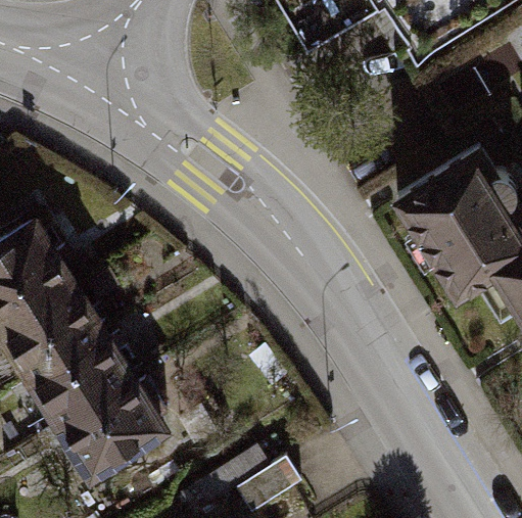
[(381,0),(278,0),(307,46),(381,0)]
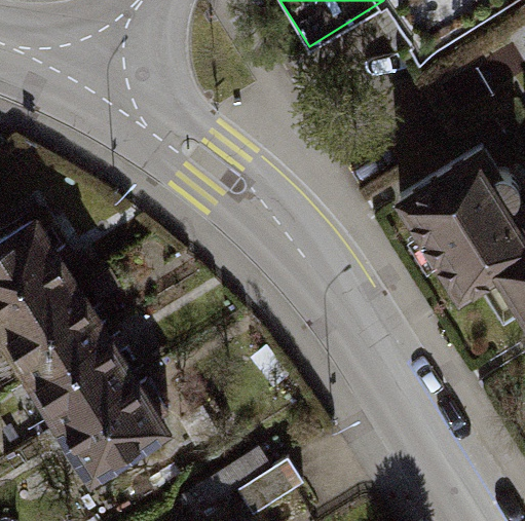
[(389,0),(414,38),(474,0),(389,0)]
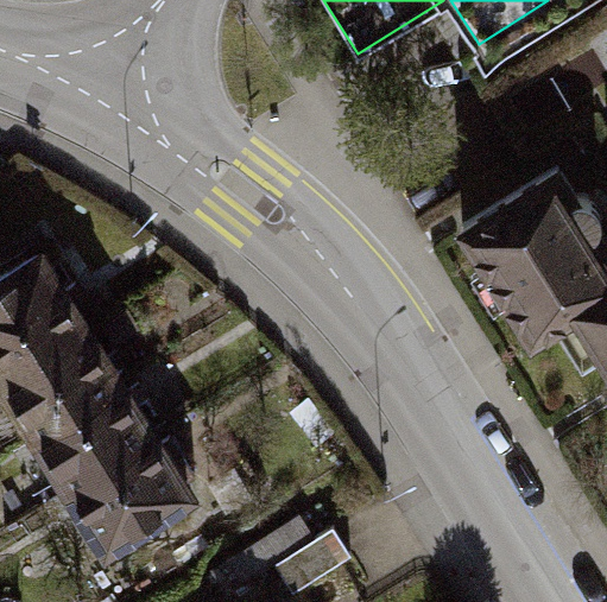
[(533,341),(576,314),(571,305),(606,283),(606,245),(596,228),(601,219),(598,204),(587,198),(576,197),(560,171),(463,232),(533,341)]
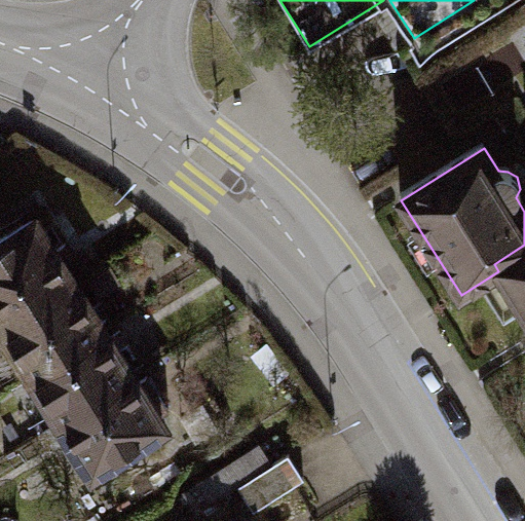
[(0,323),(6,333),(76,288),(33,222),(0,243),(0,323)]
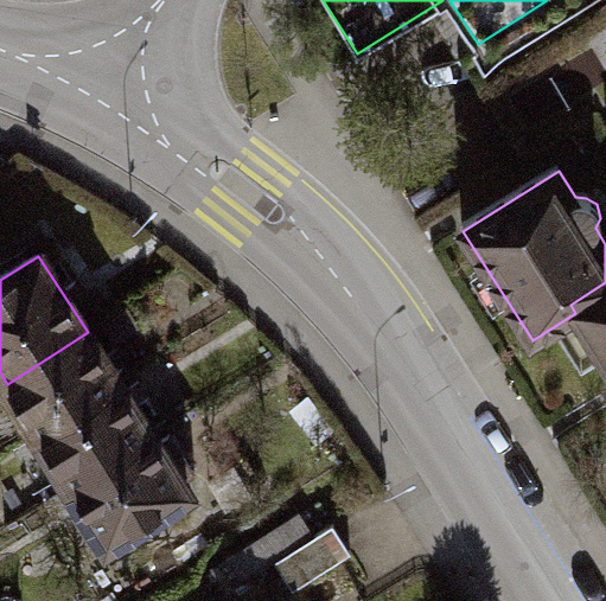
[(575,313),(605,360),(605,282),(571,305),(575,313)]
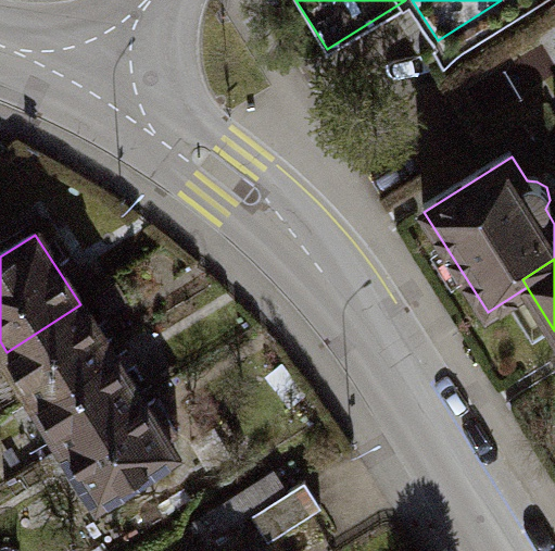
[(7,352),(37,399),(111,352),(80,304),(7,352)]
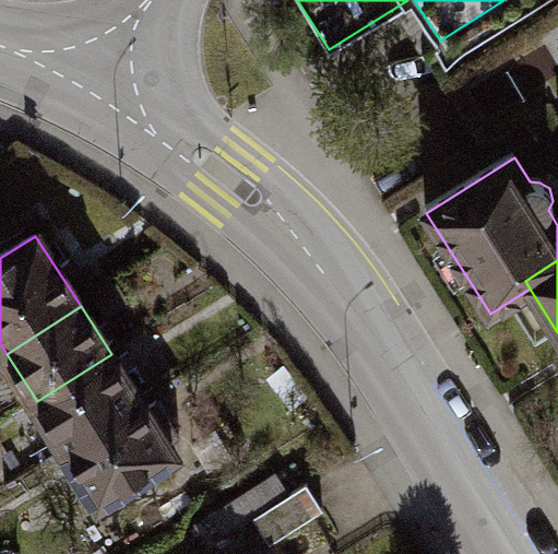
[(37,401),(68,449),(142,401),(111,354),(37,401)]
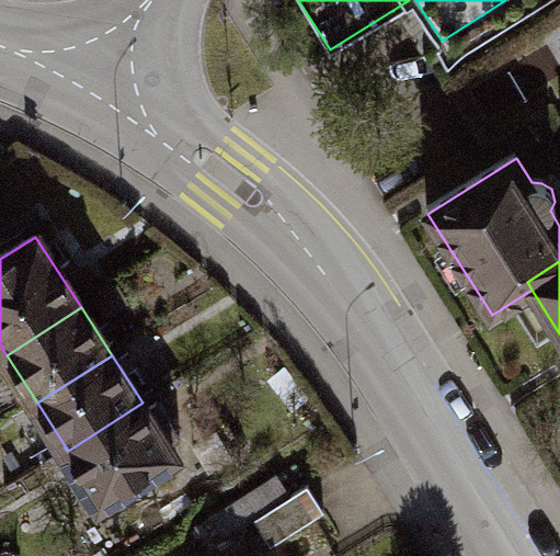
[(94,494),(100,502),(173,455),(169,447),(180,441),(168,422),(172,419),(160,401),(147,410),(143,403),(68,451),(44,466),(53,480),(67,472),(84,499),(94,494)]
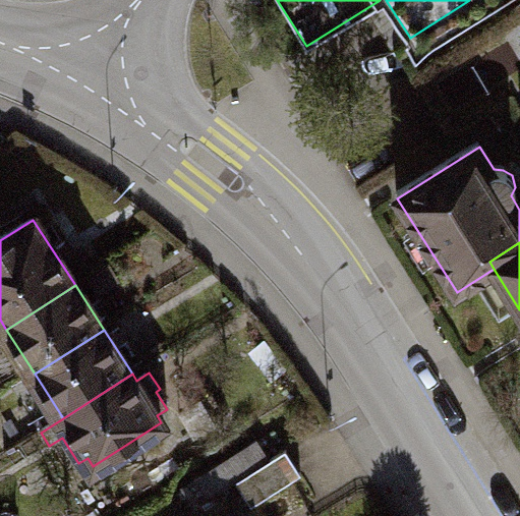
[(257,445),(207,478),(218,496),(235,484),(269,462),(257,445)]
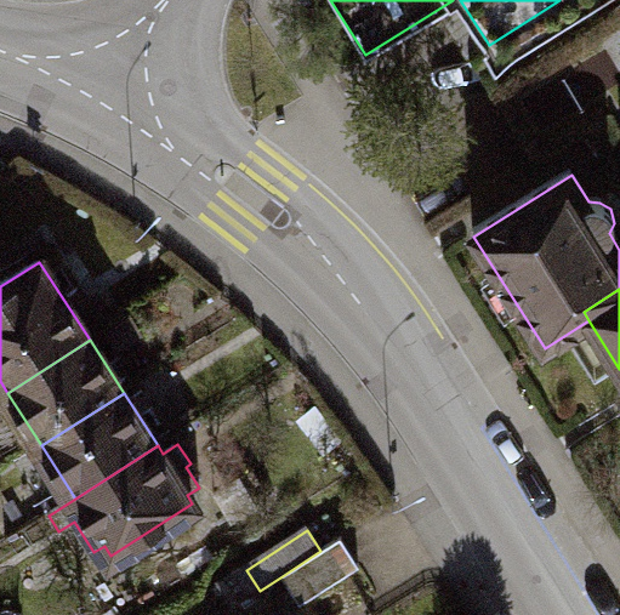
[(320,551),(280,578),(300,608),(359,570),(339,540),(320,551)]
